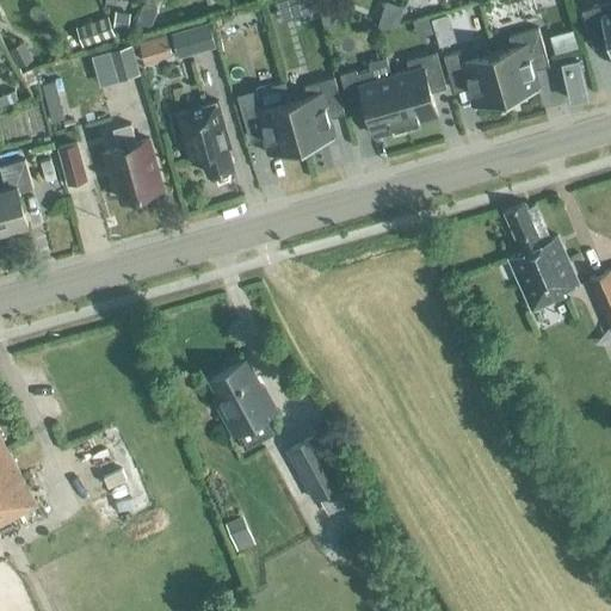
[(304,0),(291,0),(296,16),(318,10),(315,5),(304,0)]
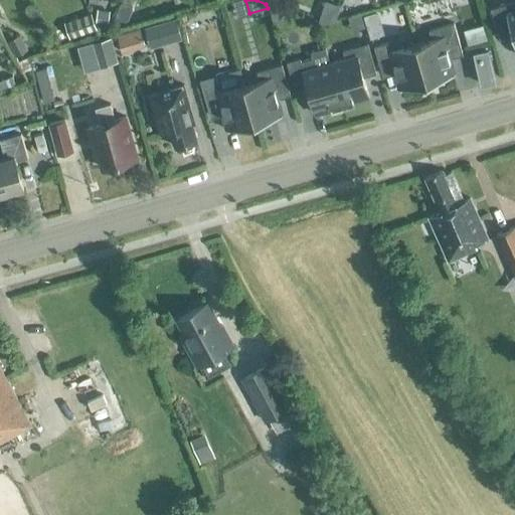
[(514,1),(491,9),(498,34),(511,30),(514,45),(514,1)]
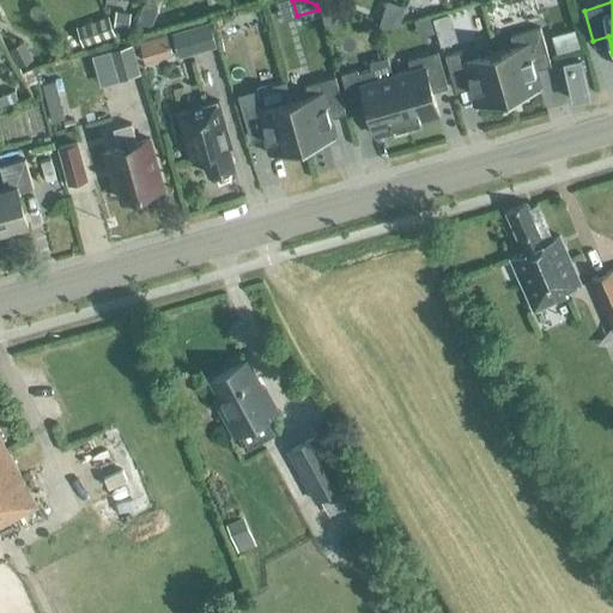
[(76,28),(83,47),(115,36),(108,16),(76,28)]
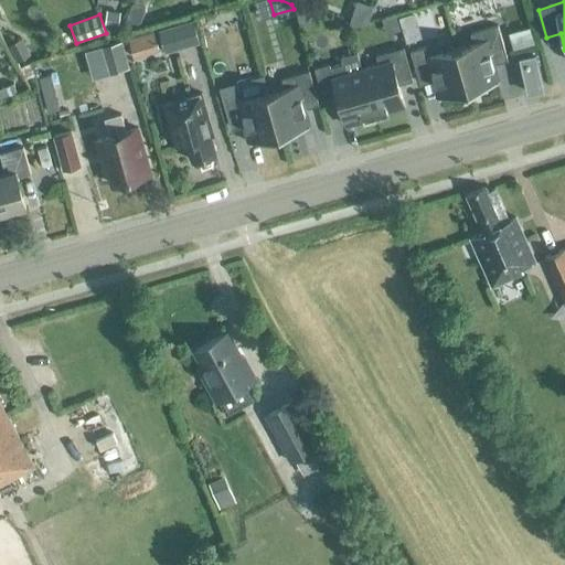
[(159,31),(164,53),(199,43),(193,22),(159,31)]
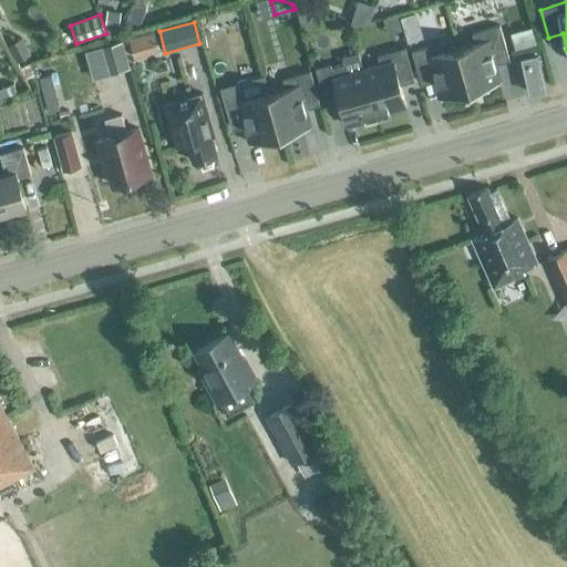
[(457,48),(471,91),(500,82),(492,53),(505,50),(506,52),(500,27),(472,34),(474,43),(457,48)]
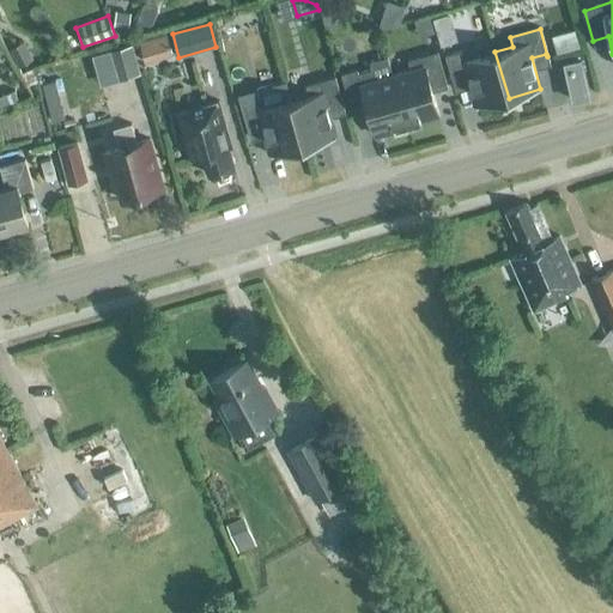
[(146,68),(174,60),(167,40),(140,48),(146,68)]
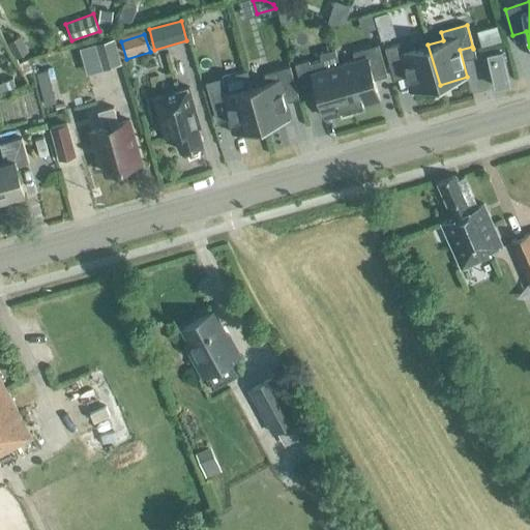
[(121,65),(114,39),(93,46),(100,70),(121,65)]
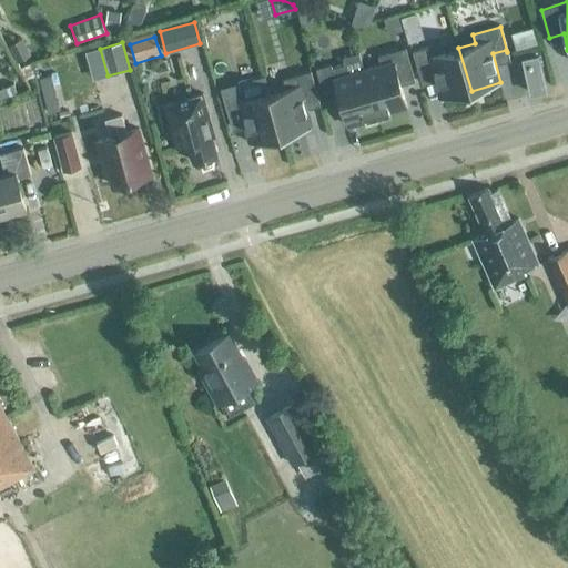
[(381,66),(364,70),(377,118),(407,109),(398,80),(412,77),(413,79),(414,79),(405,48),(377,56),(381,66)]
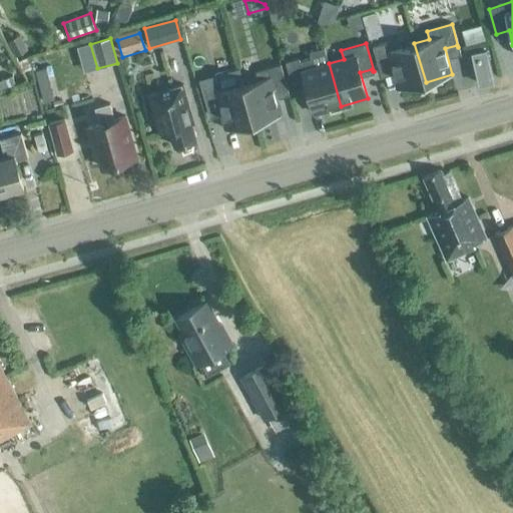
[(391,63),(399,90),(426,82),(414,43),(388,51),(386,43),(373,47),(379,69),(380,69),(379,67),(391,63)]
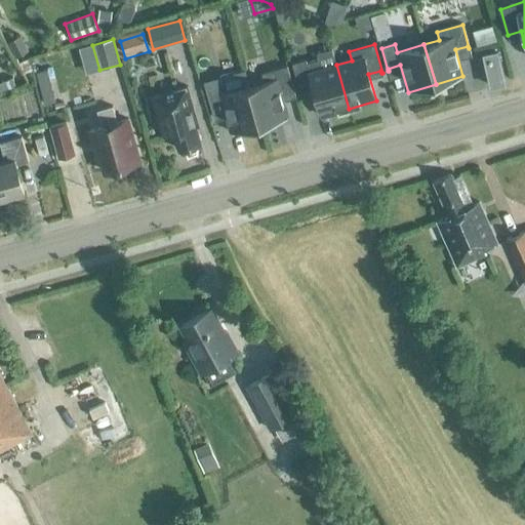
[(490,87),(505,84),(496,51),(482,54),(490,87)]
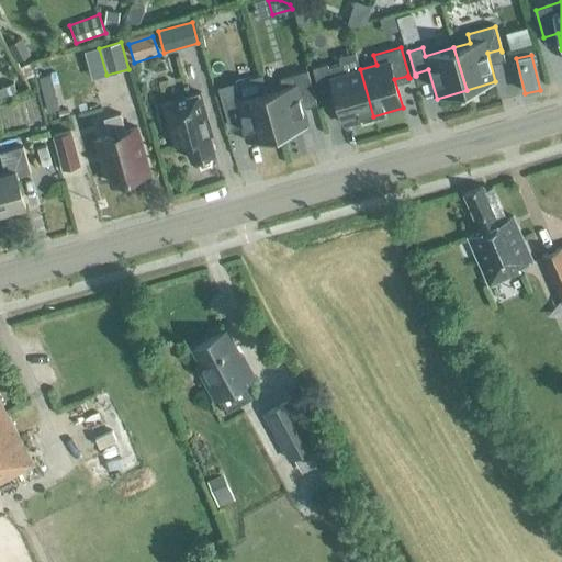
[(373,116),(360,69),(344,74),(341,65),(328,68),(327,63),(312,67),(322,102),(323,102),(323,100),(336,96),(344,125),(373,116)]
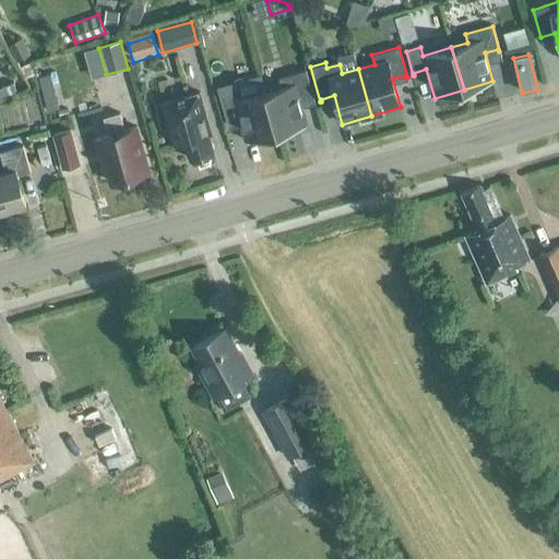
[(264,92),(276,133),(306,126),(299,103),(312,99),(313,102),(314,102),(306,71),(278,79),(281,87),(264,92)]
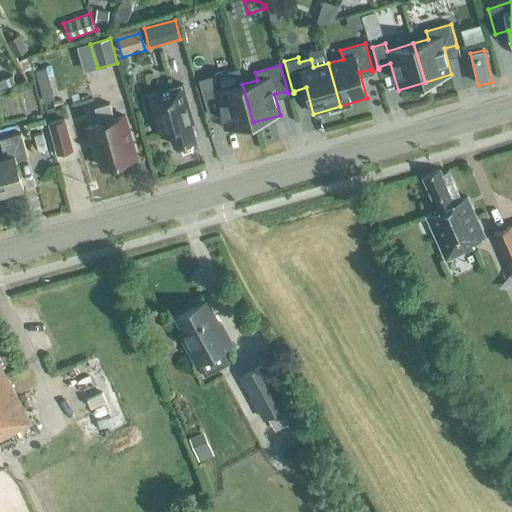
[(54,100),(45,68),(35,71),(43,102),(54,100)]
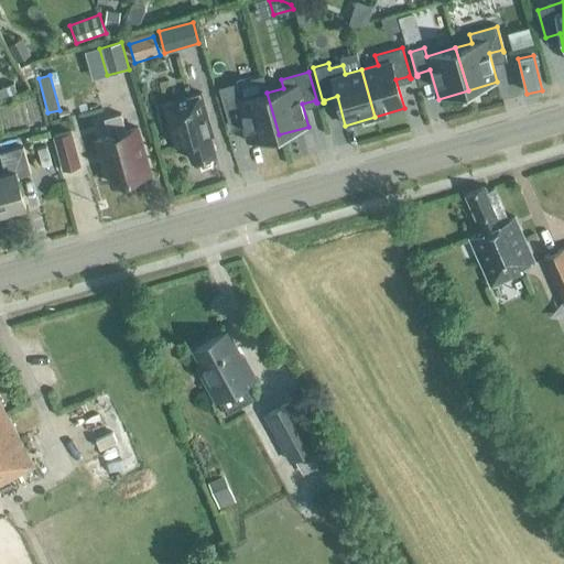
[(249,143),(279,134),(267,93),(238,101),(235,93),(220,96),(229,127),(230,127),(229,125),(243,121),(249,143)]
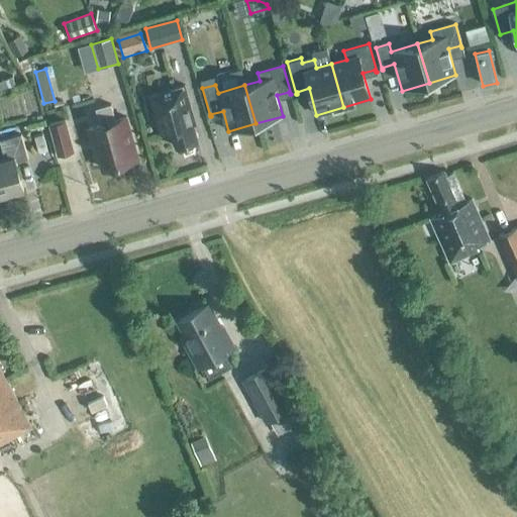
[(194,124),(195,124),(184,86),(149,96),(161,134),(171,131),(175,147),(198,140),(194,124)]
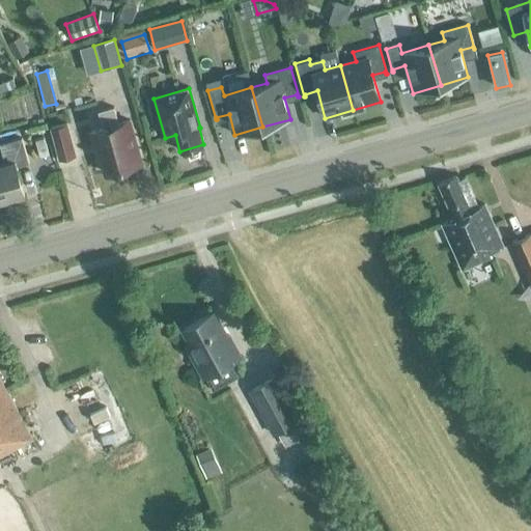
[(100,156),(105,173),(141,163),(130,120),(118,124),(113,108),(98,112),(103,129),(90,133),(96,157),(100,156)]
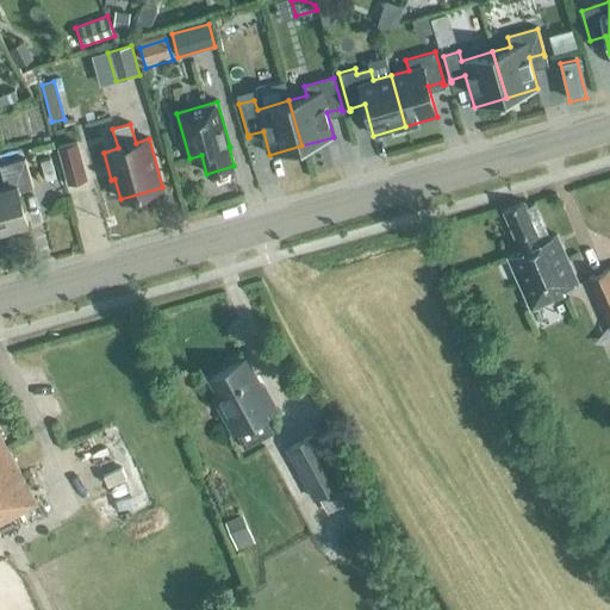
[(58,148),(68,184),(86,178),(76,143),(58,148)]
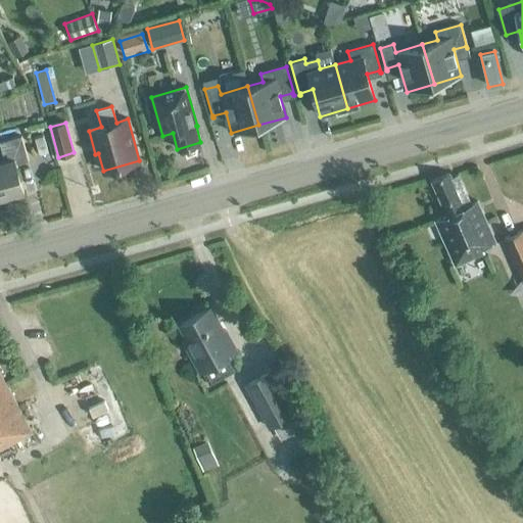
[(0,162),(0,198),(24,192),(15,164),(28,160),(20,137),(0,142),(0,145),(4,161),(0,162)]
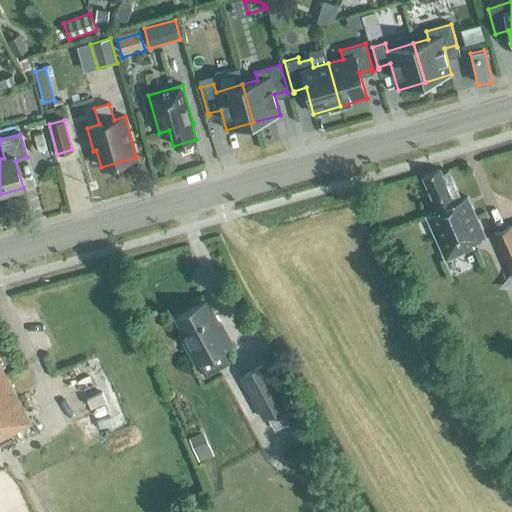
[(478,236),(482,234),(466,198),(460,201),(447,172),(441,174),(440,170),(422,177),(438,212),(426,217),(446,259),(480,242),(478,236)]
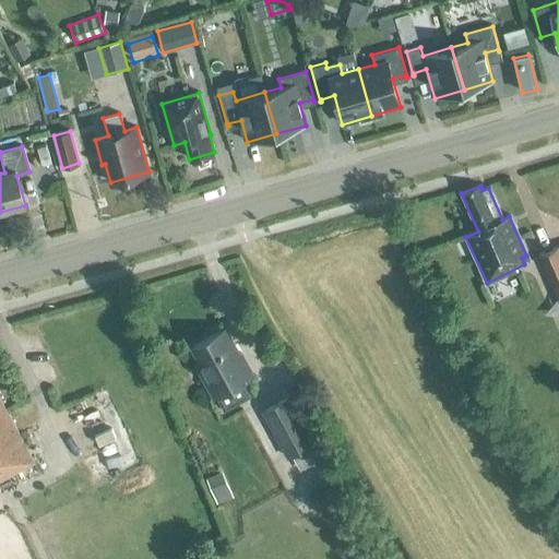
[(558,246),(538,256),(552,288),(558,302),(558,246)]
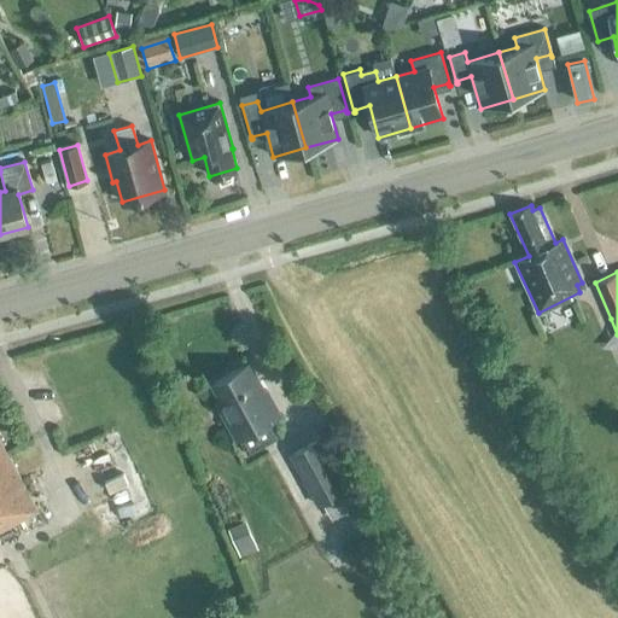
[(237,439),(280,417),(266,391),(263,392),(249,363),(213,383),(222,402),(217,404),(237,439)]
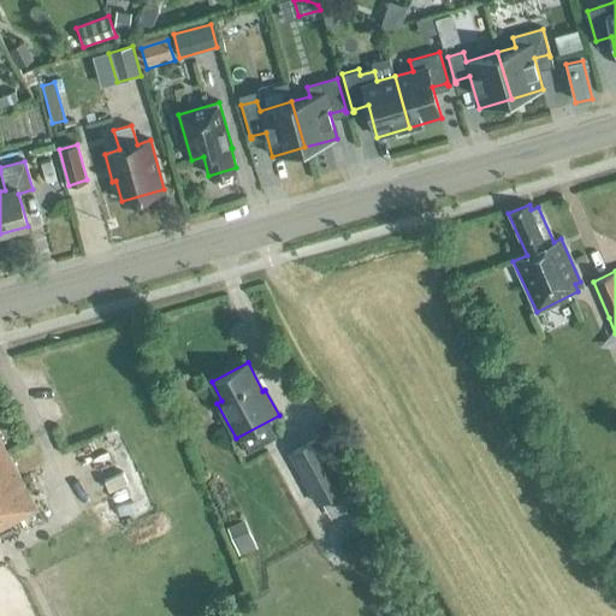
[(344,489),(317,438),(289,454),(317,504),(323,501),(331,517),(350,508),(341,491),(344,489)]
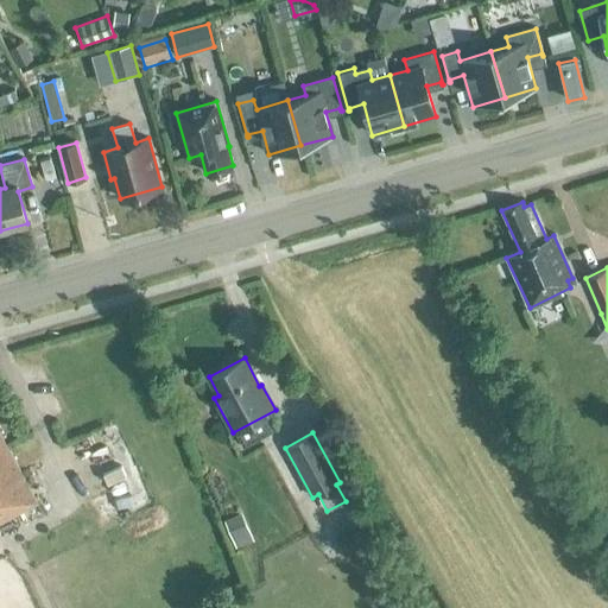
[(0,521),(37,504),(0,435),(0,521)]
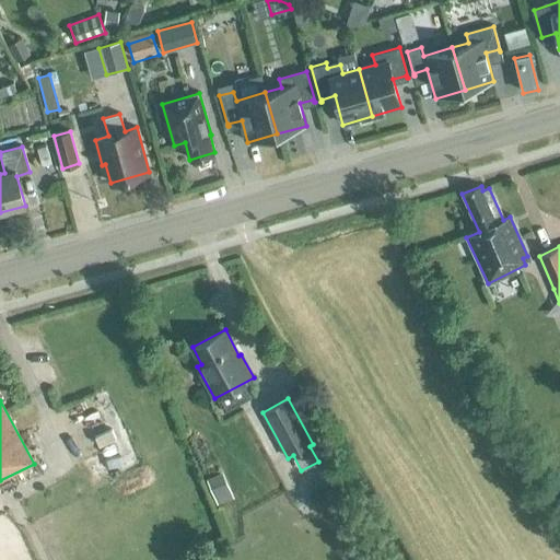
[(207,480),(218,505),(233,498),(223,474),(207,480)]
